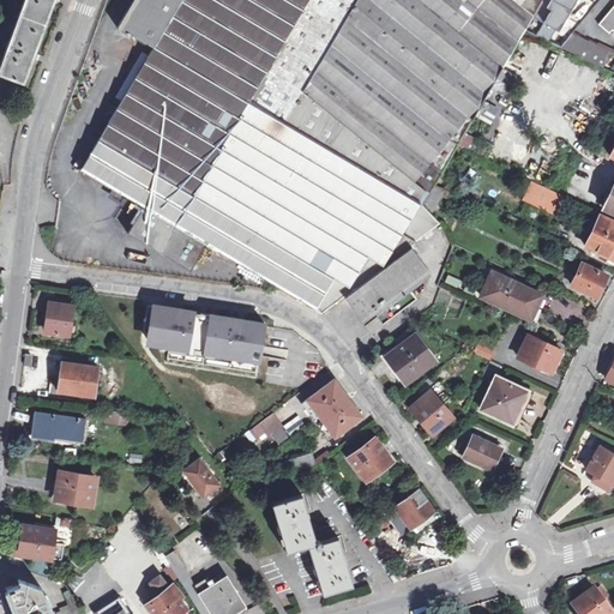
[(52,0),(26,0),(1,72),(23,80),(52,0)]
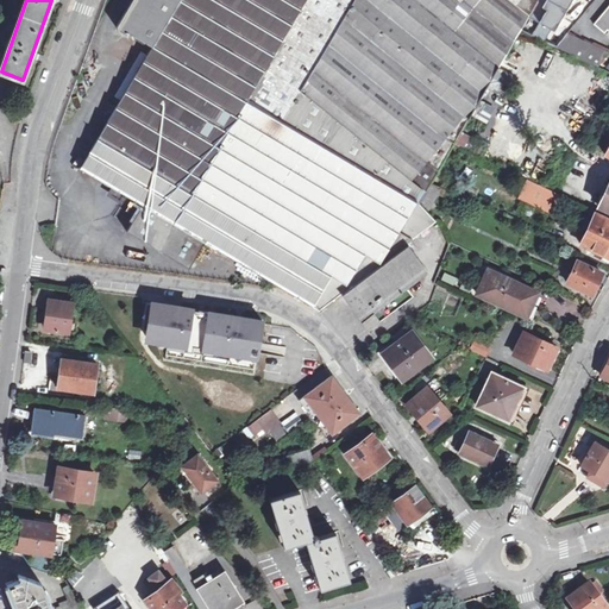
[(527,19),(539,0),(131,0),(114,29),(118,35),(125,38),(127,35),(151,50),(79,171),(140,207),(127,231),(189,268),(203,243),(320,309),(343,293),(344,294),(409,245),(438,225),(418,195),(527,19)]
